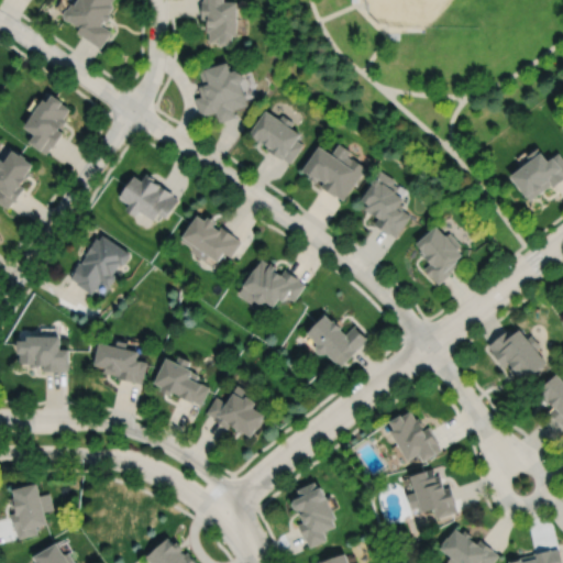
[(69,19),(79,26),(76,31),(100,47),(111,31),(100,24),(103,19),(107,21),(111,14),(108,12),(113,6),(110,3),(111,0),(75,0),(74,3),(70,1),(67,8),(65,8),(62,12),(63,17),(67,20),(69,19)]
